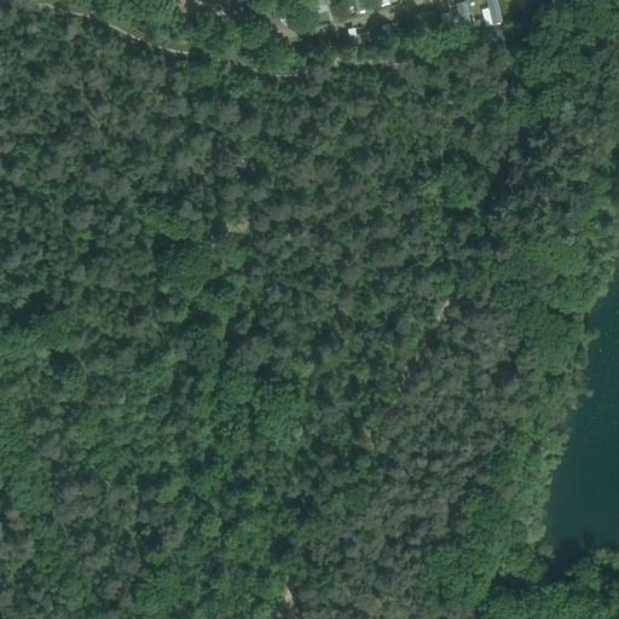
[(446,0),(444,1),(451,29),(472,23),(464,0),(446,0)]
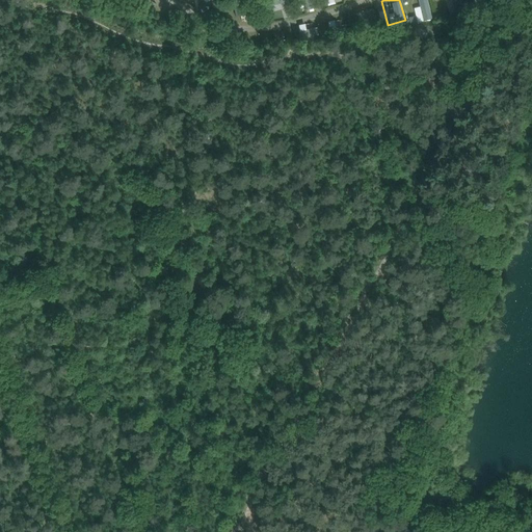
[(417,0),(419,5),(413,7),(417,22),(432,18),(427,0),(417,0)]
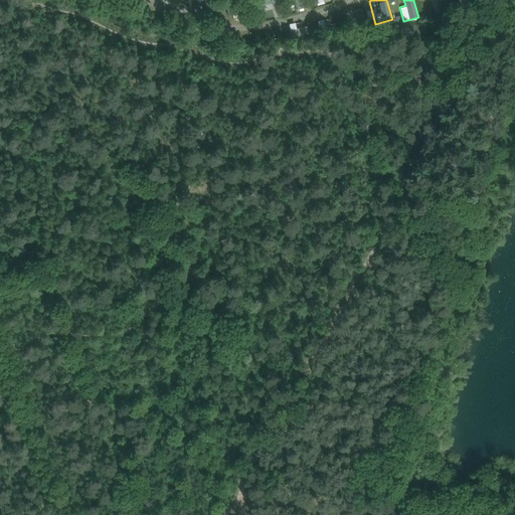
[(445,0),(430,0),(435,12),(448,8),(445,0)]
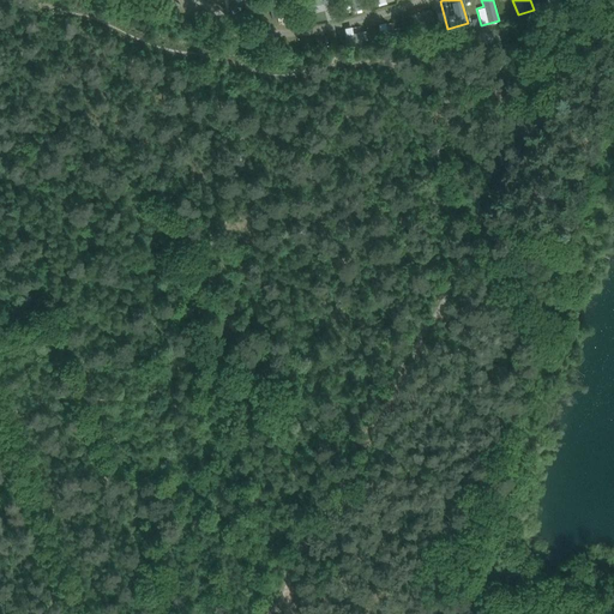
[(345,13),(354,12),(351,4),(343,5),(345,13)]
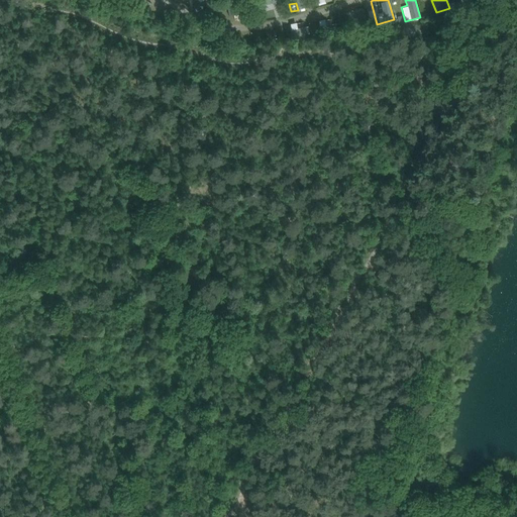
[(363,6),(347,10),(350,24),(366,21),(363,6)]
